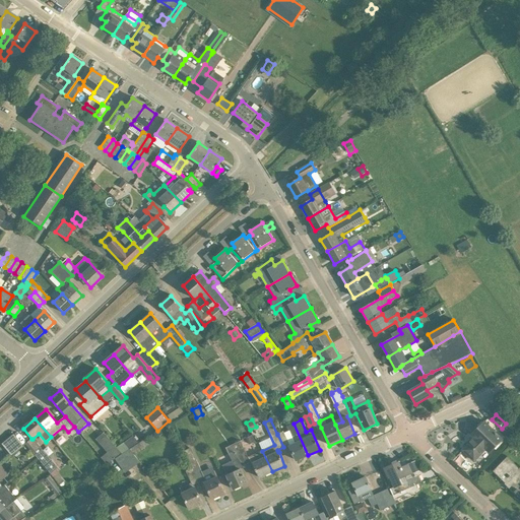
[(474,461),(485,449),(490,453),(502,440),(483,421),(471,435),(474,438),(462,450),(474,461)]
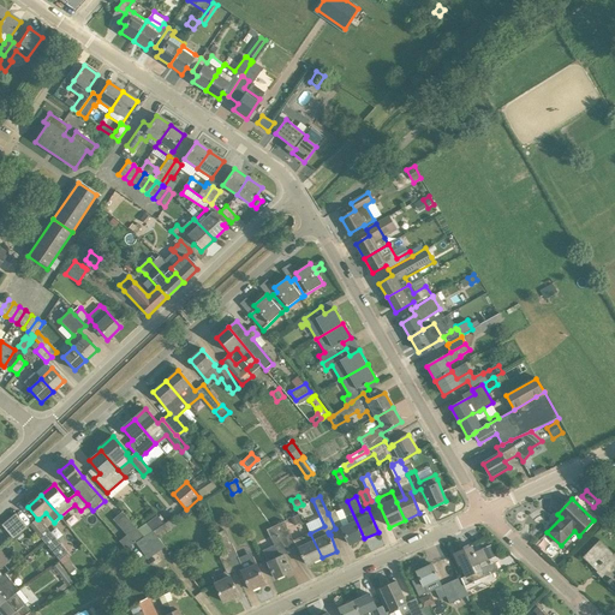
[(364,538),(347,501),(340,503),(342,509),(336,513),(335,511),(328,513),(335,529),(341,526),(350,544),(364,538)]
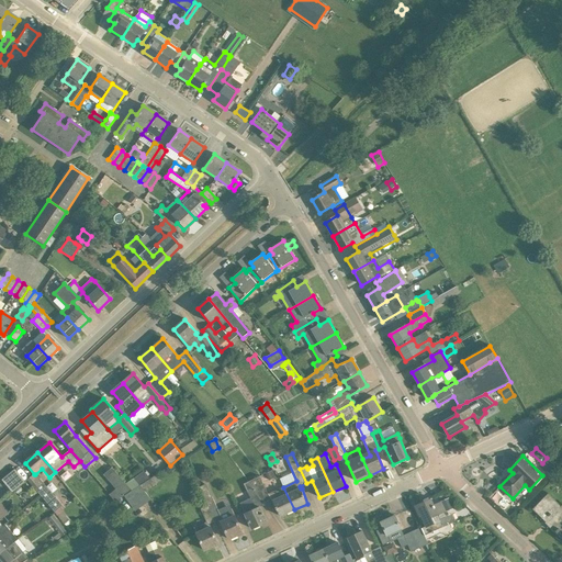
[(115,502),(132,491),(126,484),(112,468),(104,475),(116,490),(110,494),(115,502)]
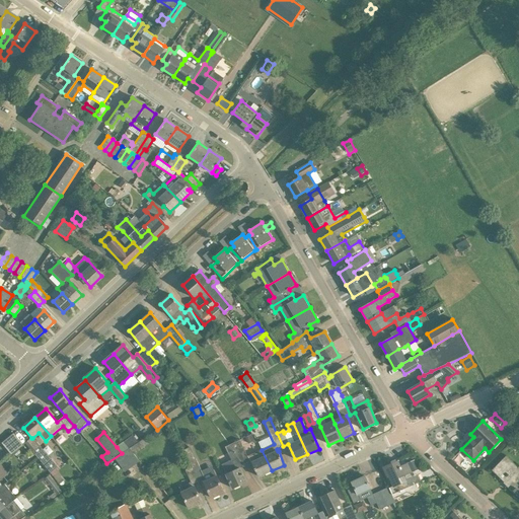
[(11,455),(23,445),(13,434),(2,443),(11,455)]
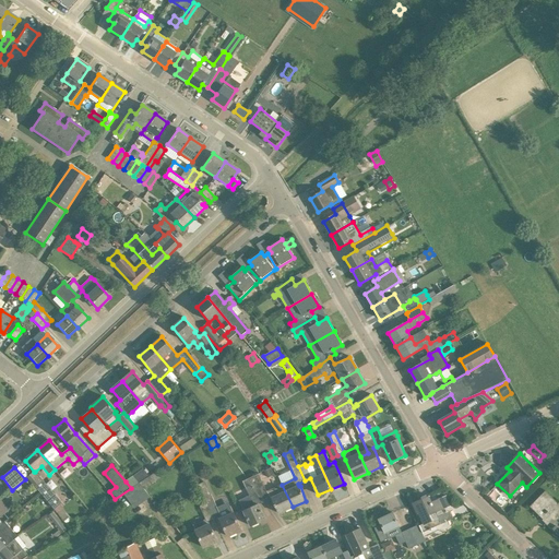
[(271,467),(264,471),(268,478),(275,475),(271,467)]
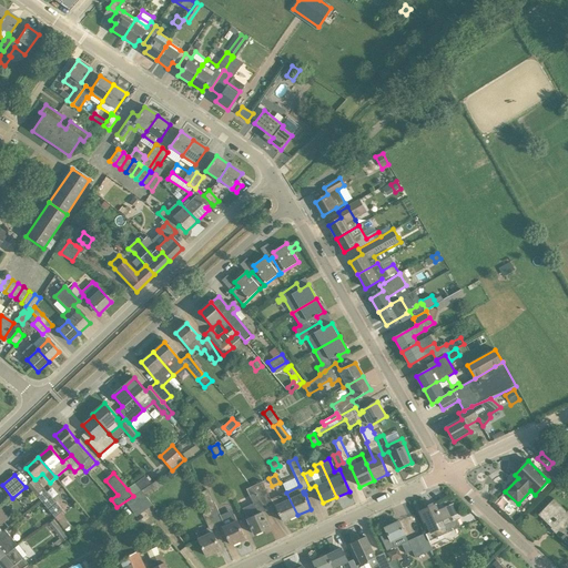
[(152,484),(145,476),(135,485),(128,489),(133,496),(141,490),(152,484)]
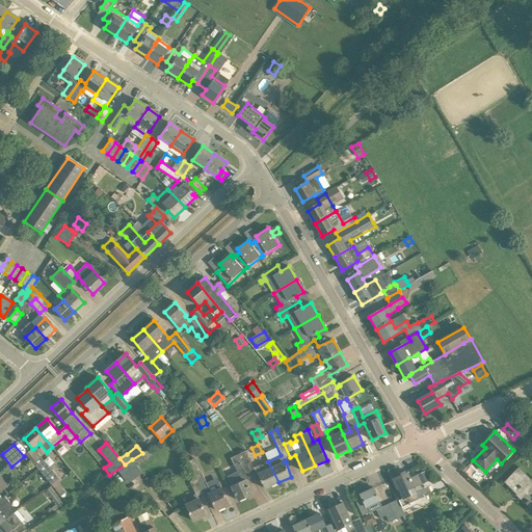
[(61,481),(33,449),(32,449),(26,454),(54,488),(62,499),(68,495),(59,484),(61,481)]
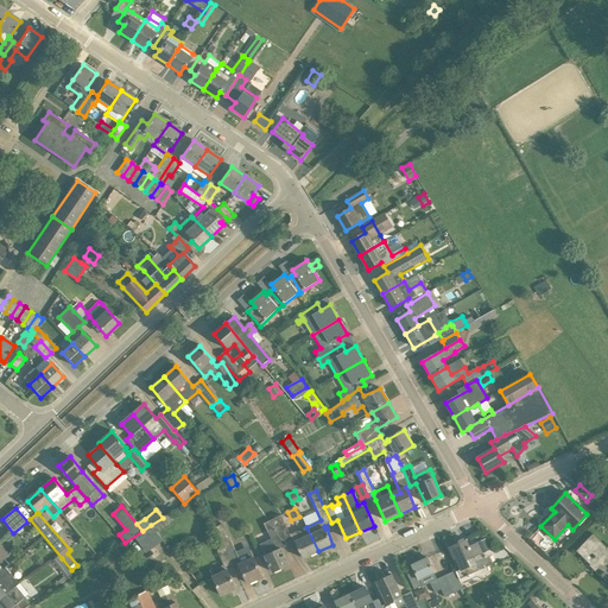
[(163,518),(151,525),(157,532),(175,520),(170,513),(163,518)]
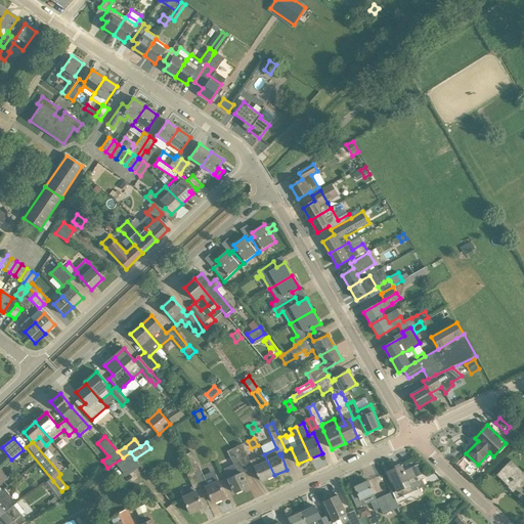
[(274,475),(264,454),(250,461),(243,444),(235,447),(246,469),(252,466),(253,469),(255,468),(261,481),(274,475)]
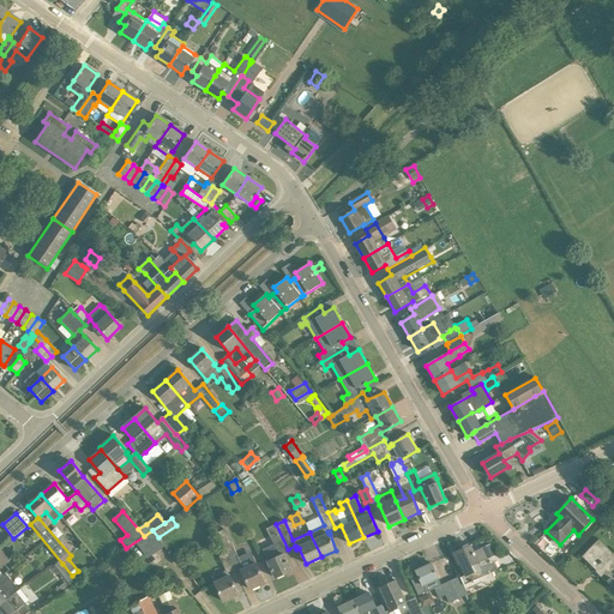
[(284,555),(290,553),(288,549),(276,524),(266,529),(274,545),(263,551),(276,578),(292,571),(284,555)]
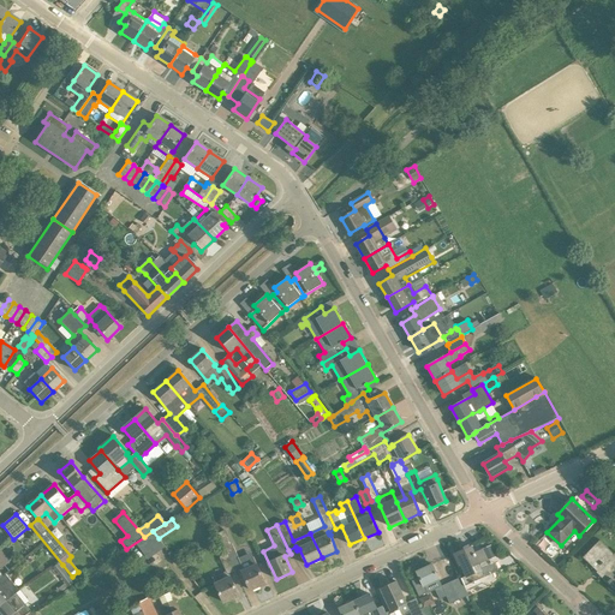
[(266,584),(254,557),(251,553),(239,559),(232,544),(232,545),(225,530),(219,533),(226,550),(228,554),(236,571),(243,568),(244,571),(242,572),(251,591),(266,584)]
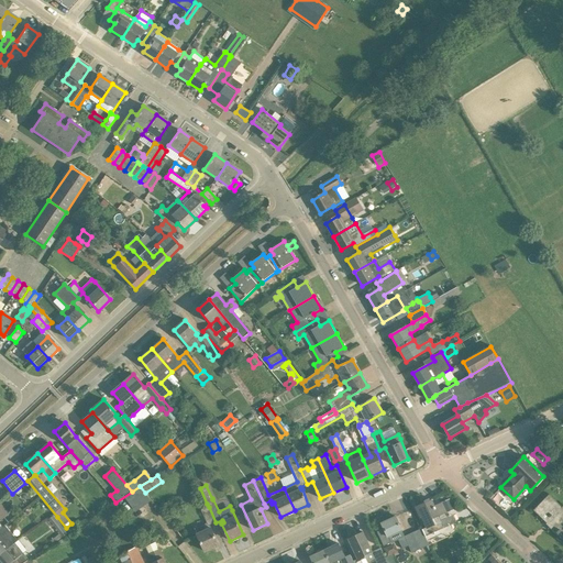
[(128,500),(135,512),(144,506),(136,495),(128,500)]
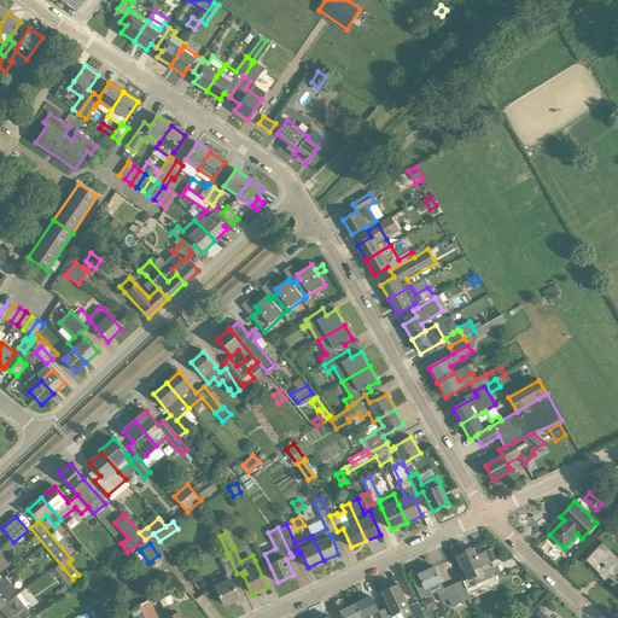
[(617,558),(602,543),(586,560),(613,587),(617,581),(617,558)]
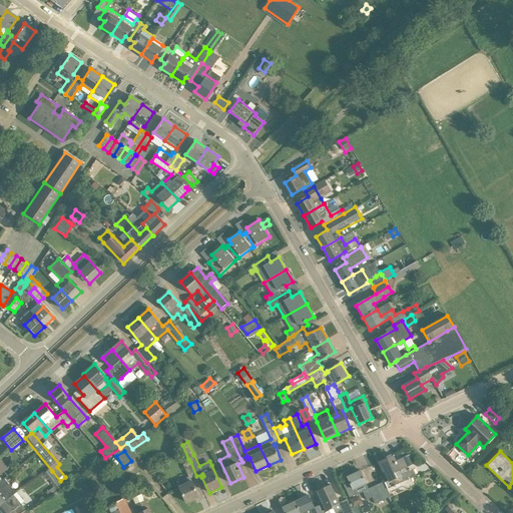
[(410,454),(403,458),(407,467),(415,464),(410,454)]
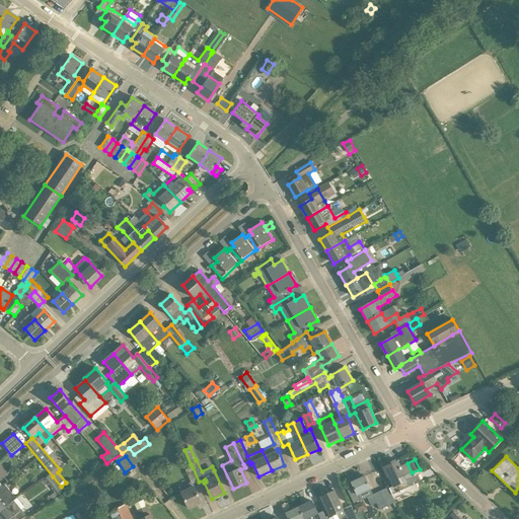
[(391,496),(409,488),(405,480),(400,483),(399,477),(411,472),(406,464),(400,466),(398,460),(383,467),(392,487),(388,489),(391,496)]
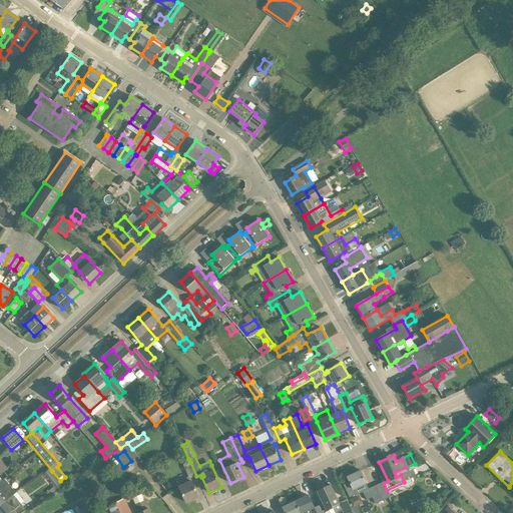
[(0,474),(4,471),(8,468),(1,459),(0,459),(0,474)]
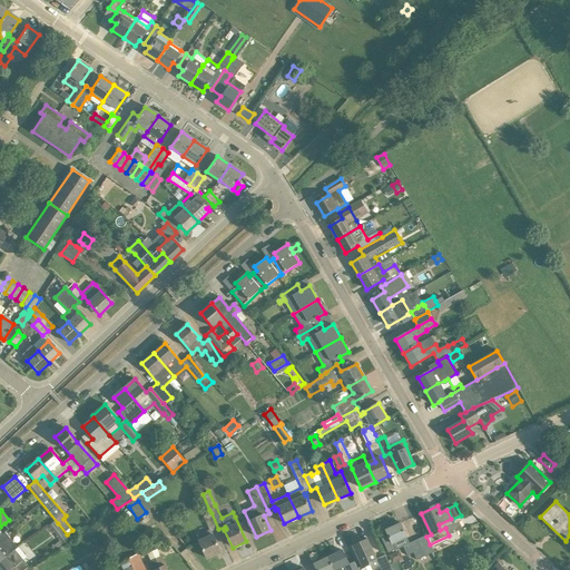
[(222,552),(213,532),(218,529),(212,513),(204,517),(209,529),(196,536),(207,559),(222,552)]
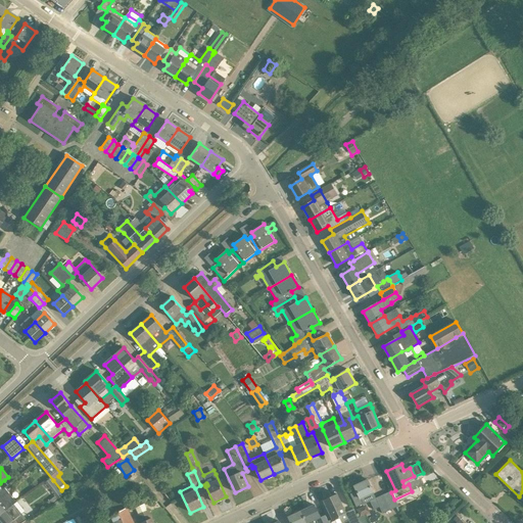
[(62,495),(49,479),(45,483),(55,496),(51,500),(53,503),(58,498),(58,500),(62,495)]
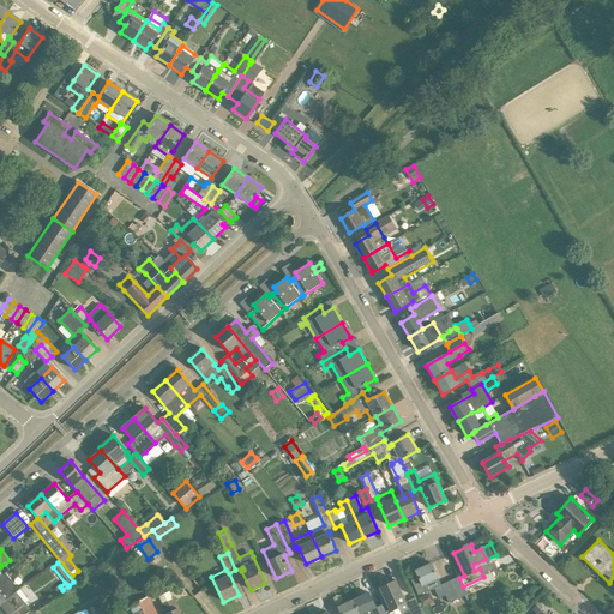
[(441,585),(441,584),(432,564),(416,571),(419,577),(411,581),(419,596),(426,593),(434,589),(439,599),(445,596),(450,603),(468,595),(463,587),(459,578),(458,577),(441,585)]
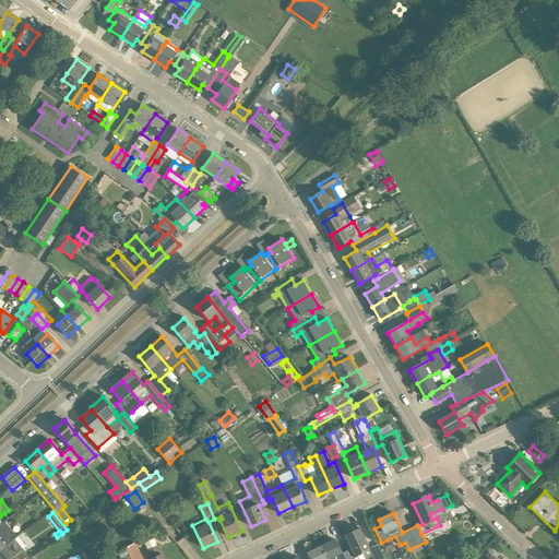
[(18,536),(6,522),(0,525),(0,550),(14,539),(18,536)]
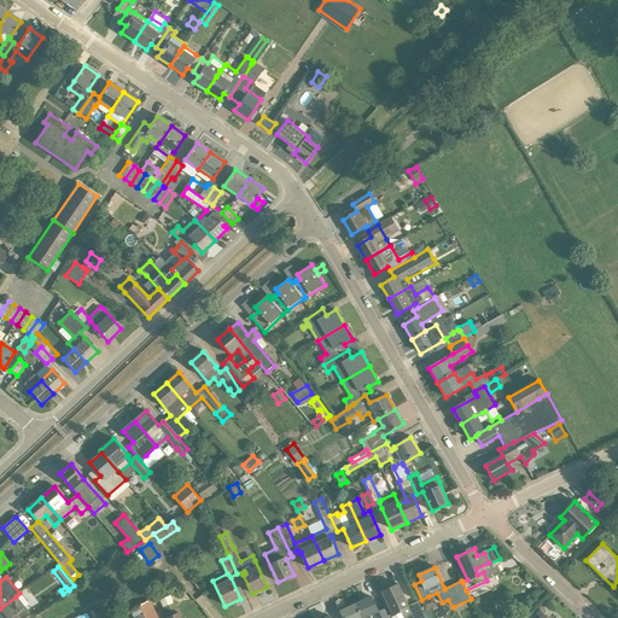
[(423,614),(417,601),(407,606),(398,584),(383,592),(394,614),(402,611),(406,617),(427,617),(424,614),(423,614)]
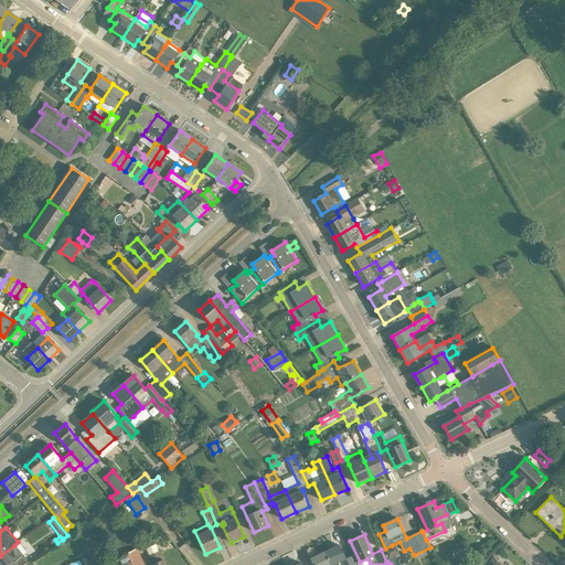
[(391,557),(401,553),(397,544),(387,548),(391,557)]
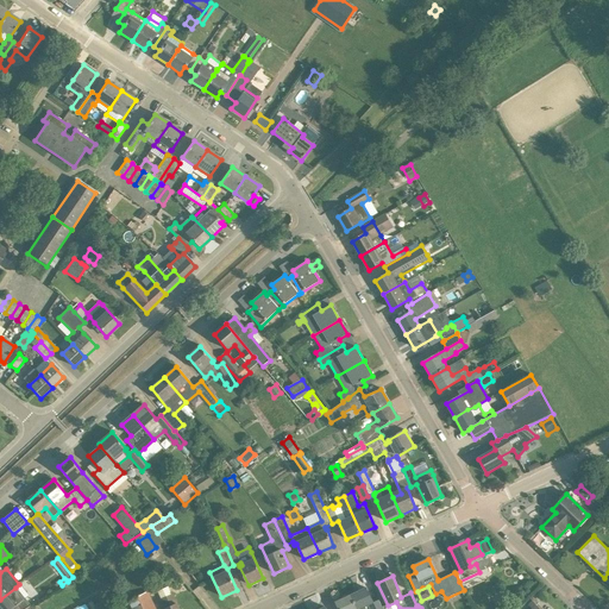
[(25,608),(31,606),(16,588),(0,600),(0,608),(25,608)]
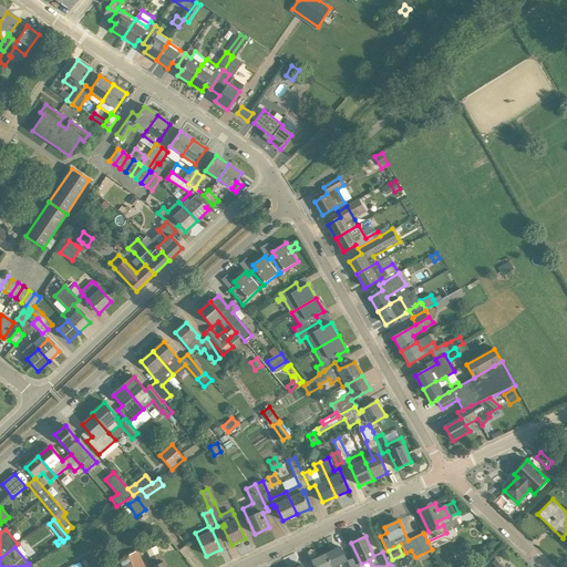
[(133,566),(166,566),(164,562),(156,547),(147,552),(151,558),(148,558),(152,566),(145,566),(141,559),(137,552),(129,556),(133,566)]
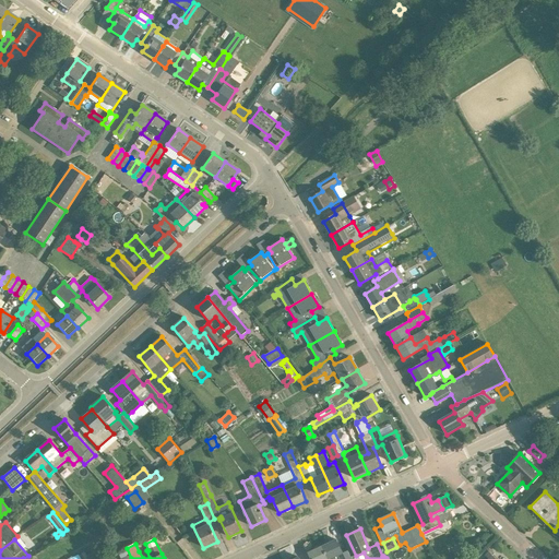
[(351,558),(349,556),(344,558),(336,539),(322,546),(328,558),(330,558),(335,557),(336,558),(351,558)]
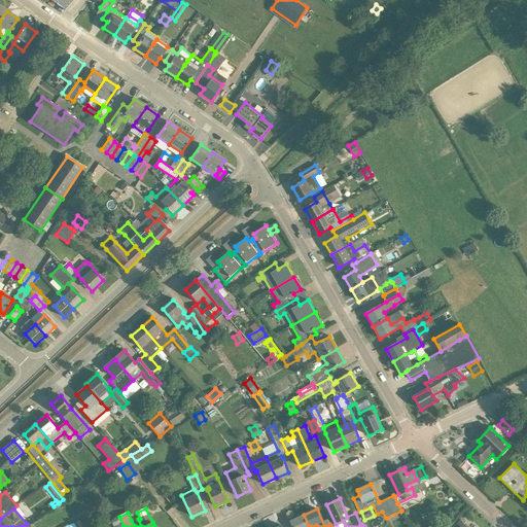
[(309,526),(304,515),(290,521),(293,526),(309,526)]
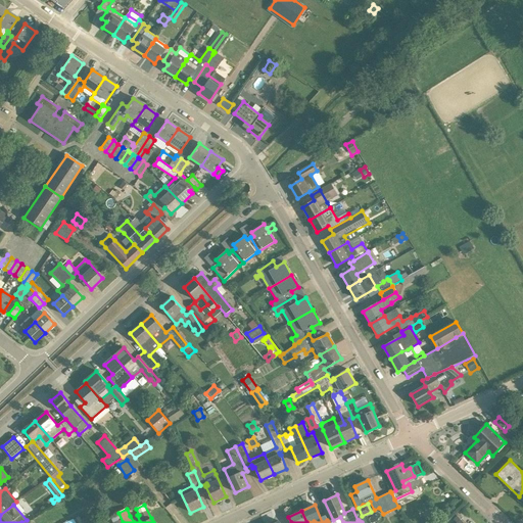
[(123,522),(119,513),(110,518),(112,522),(123,522)]
